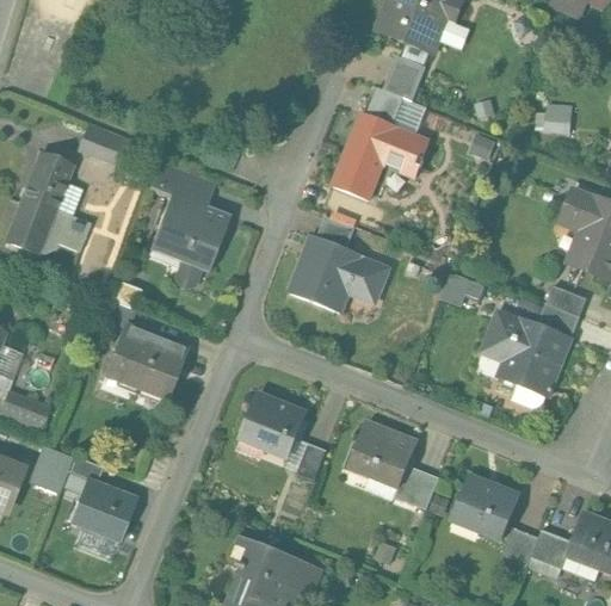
[(467,4),(457,0),(396,0),(383,35),(431,55),(445,20),(457,26),(467,4)]
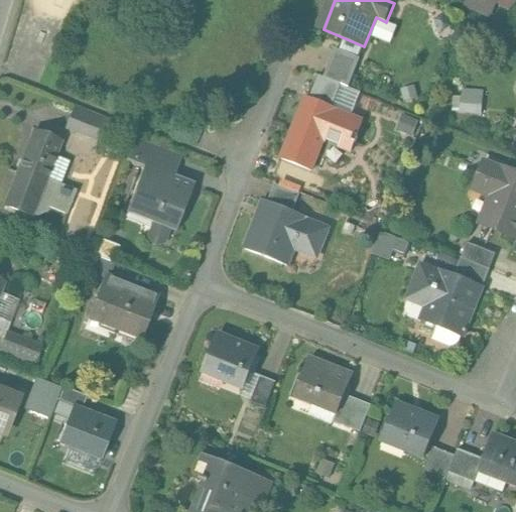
[(490,14),(496,0),(464,0),(463,2),(490,14)]
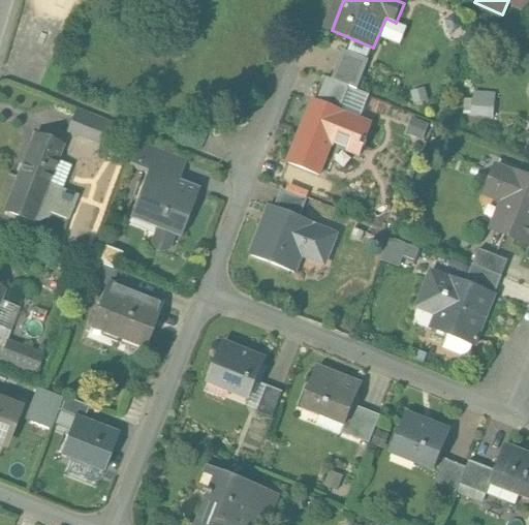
[(378,66),(345,52),(335,79),(353,86),(367,91),(378,66)]
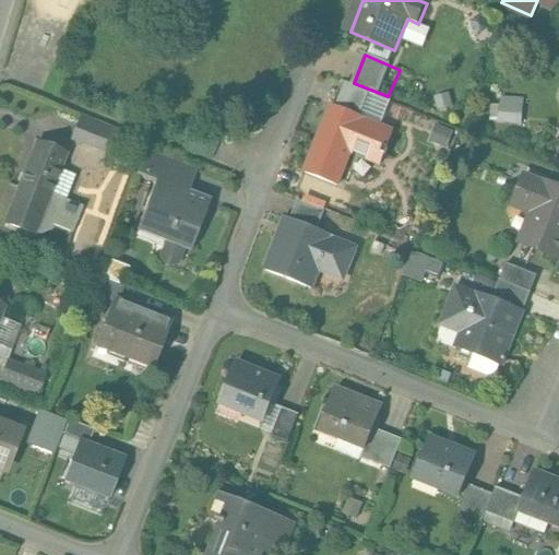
[(354,83),(347,81),(336,111),(363,120),(373,91),(354,83)]
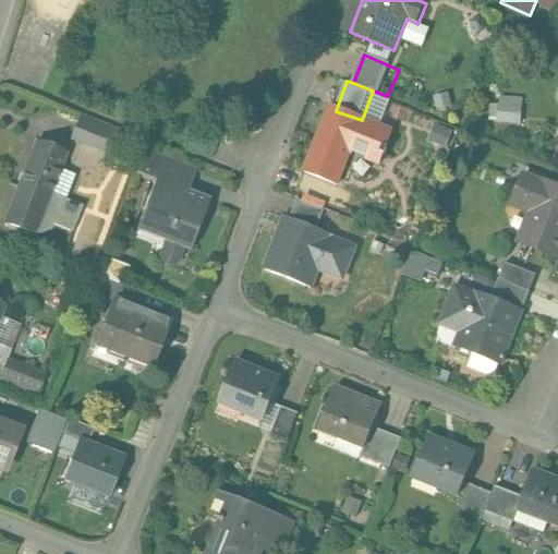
[(498,119),(522,119),(523,93),(499,92),(498,119)]
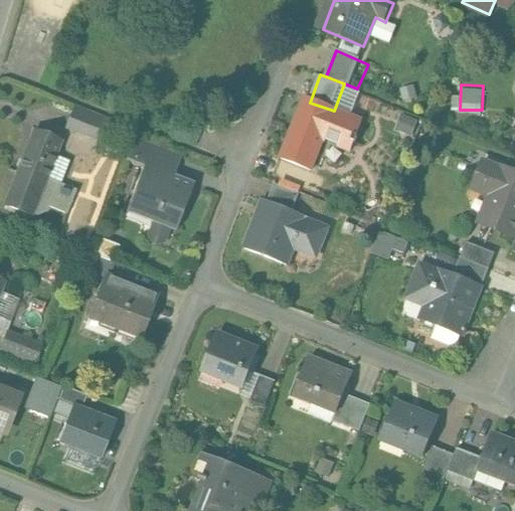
[(310,103),(305,100),(283,159),(315,171),(326,141),(353,151),(364,123),(334,111),(310,103)]
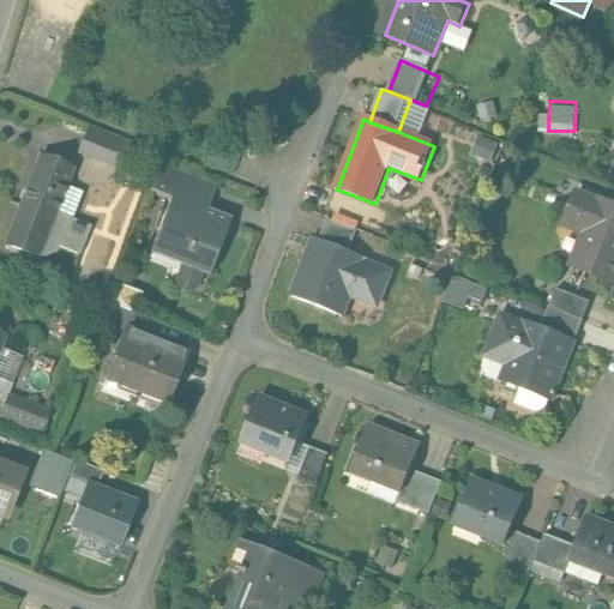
[(130,139),(88,124),(78,148),(92,152),(91,155),(106,160),(106,158),(120,163),(130,139)]
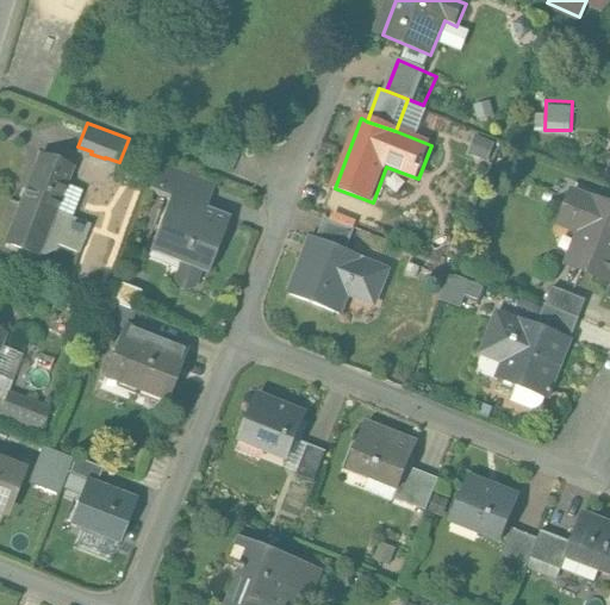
[(72,164),(39,153),(5,242),(37,254),(38,249),(44,251),(54,247),(56,242),(79,251),(91,223),(55,209),(72,164)]
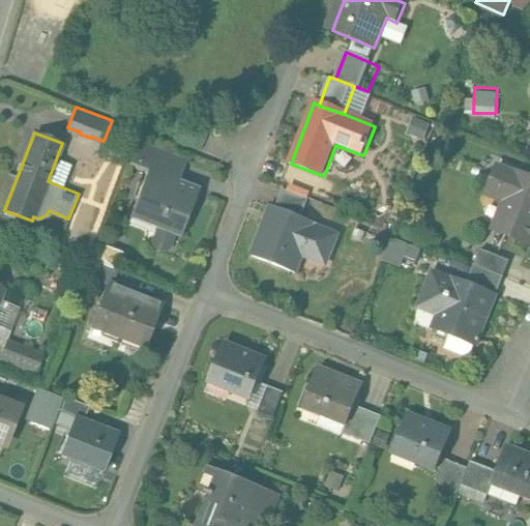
[(168,151),(138,140),(128,163),(148,170),(148,169),(159,173),(168,151)]
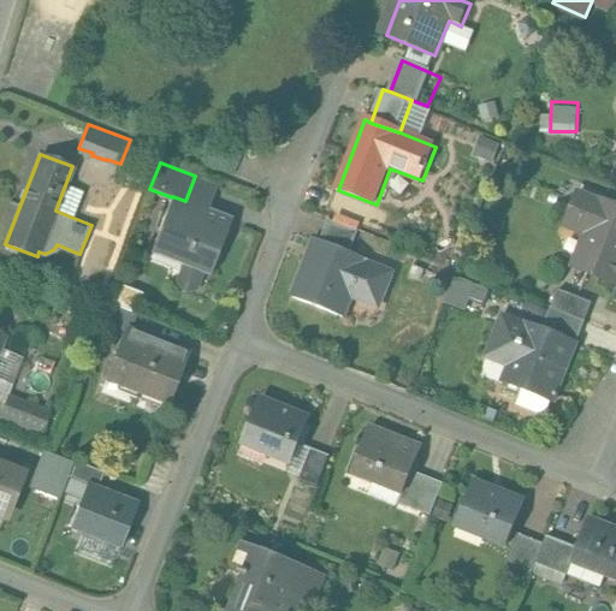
[(217,185),(195,176),(185,201),(207,209),(217,185)]
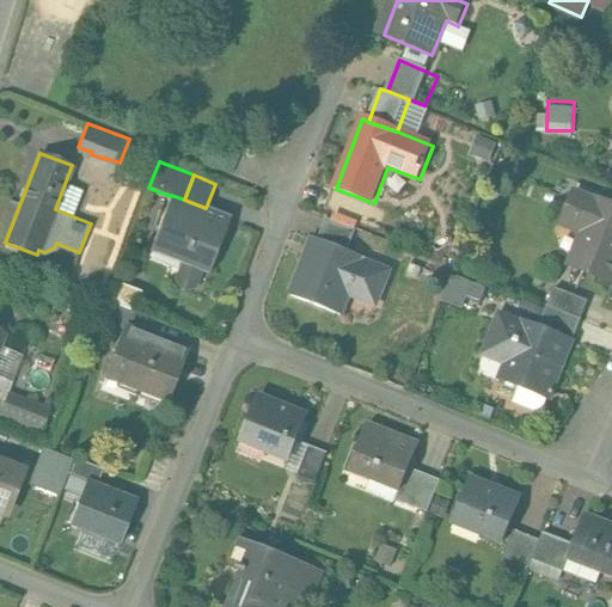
[(611,204),(576,191),(564,221),(583,230),(571,261),(611,277),(611,275),(611,204)]
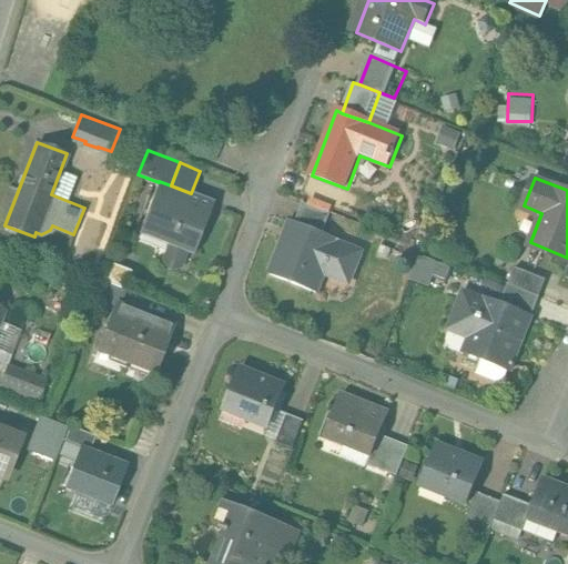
[(171,185),(159,181),(159,182),(140,231),(169,242),(163,258),(180,264),(186,250),(198,221),(203,223),(211,202),(191,193),(171,185)]
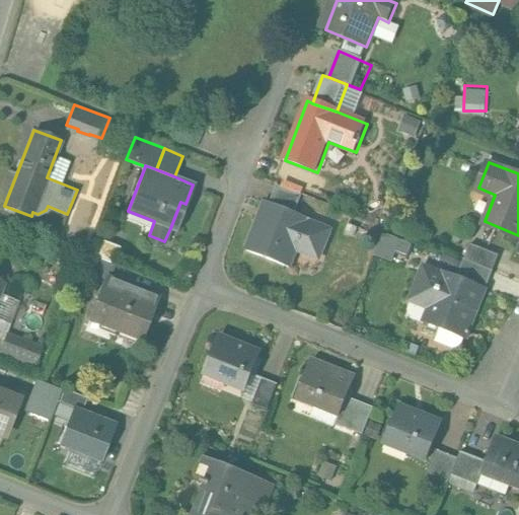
[(301,193),(276,182),(269,202),(294,211),(301,193)]
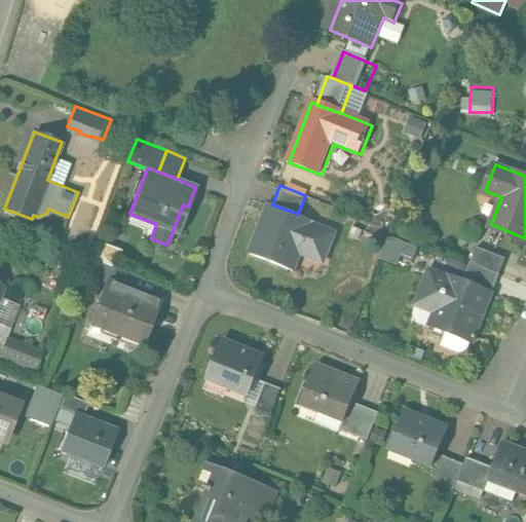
[(272,204),(269,202),(250,251),(292,267),(299,250),(322,258),(333,231),(310,222),(311,219),(298,214),(272,204)]
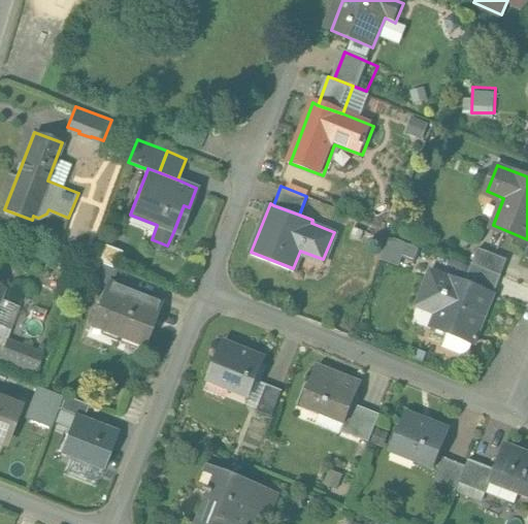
[(418,247),(388,236),(380,258),(398,265),(401,254),(414,258),(418,247)]
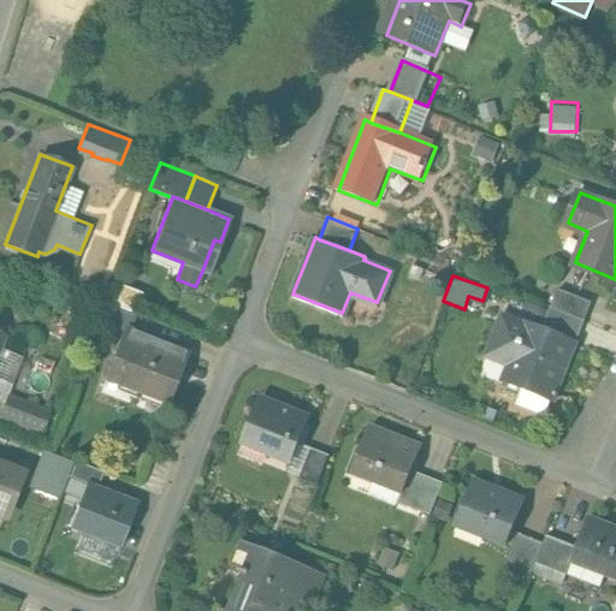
[(132,308),(140,290),(123,283),(116,301),(132,308)]
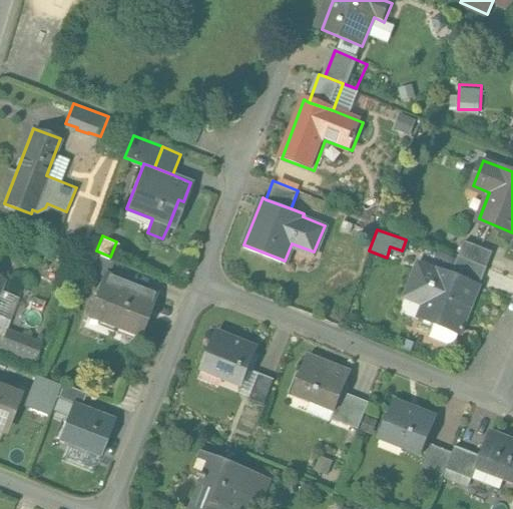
[(489,248),(465,239),(459,255),(483,264),(489,248)]
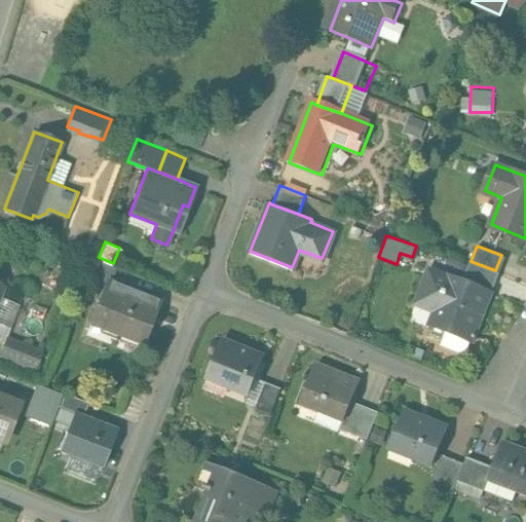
[(116,267),(91,257),(85,273),(106,282),(106,281),(111,283),(116,267)]
